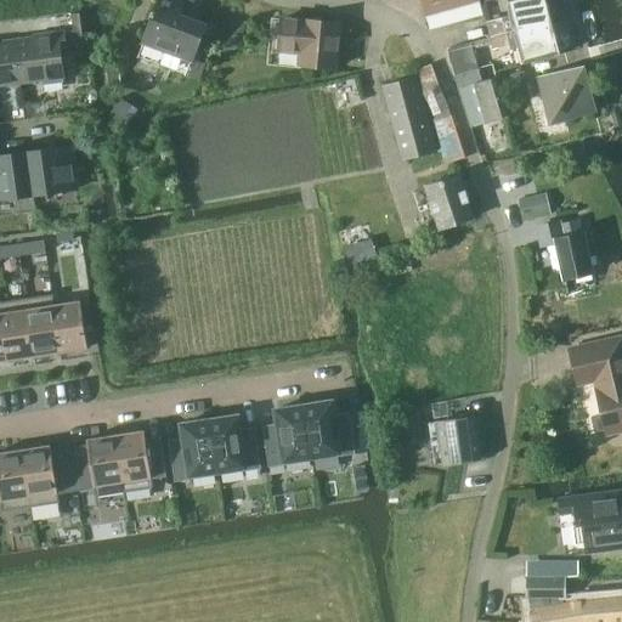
[(145,43),(139,56),(187,74),(193,61),(196,54),(207,26),(207,24),(197,21),(180,15),(185,3),(184,3),(179,0),(159,0),(143,41),(145,43)]
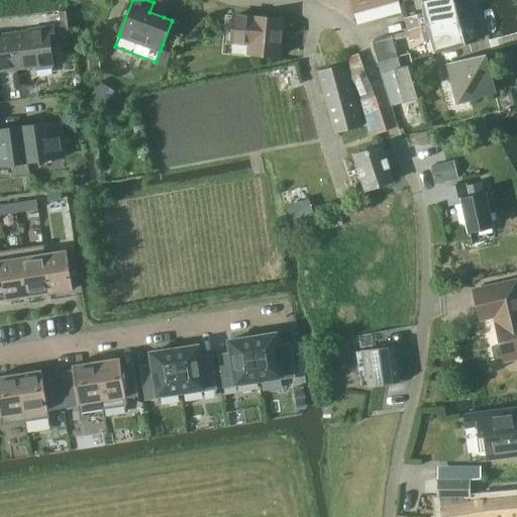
[(351,0),(358,23),(402,11),(398,0),(351,0)]
